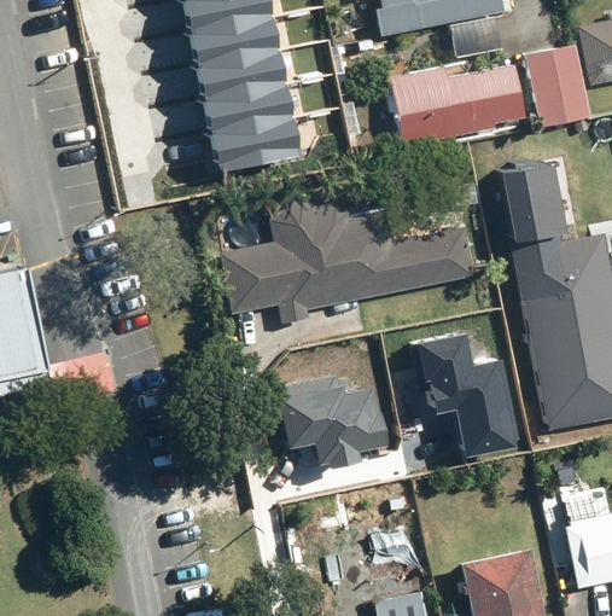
[(181,0),(219,170),(298,154),(264,0),(181,0)]
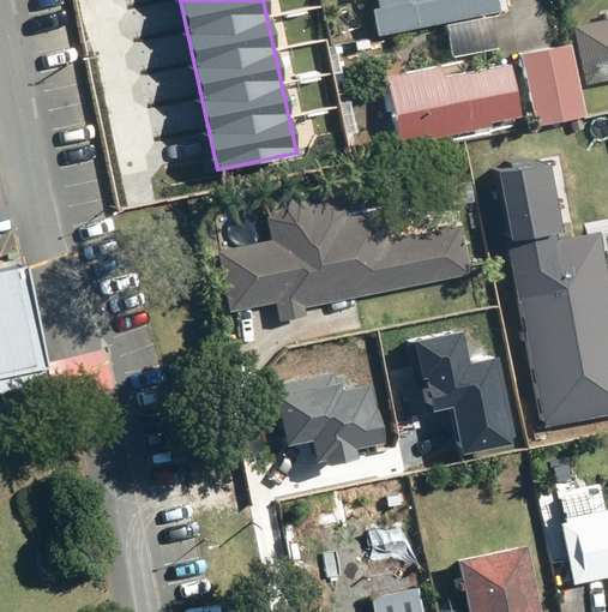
[(372,7),(377,36),(503,12),(499,0),(378,0),(379,6),(372,7)]
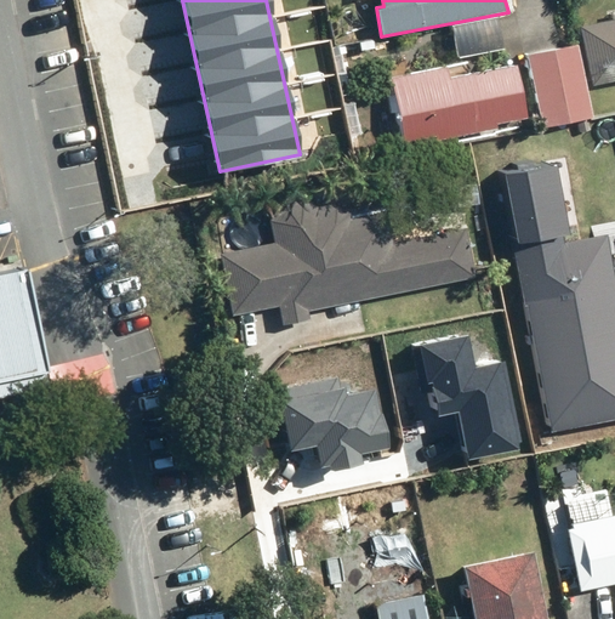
[(614,20),(582,26),(594,84),(614,79),(614,20)]
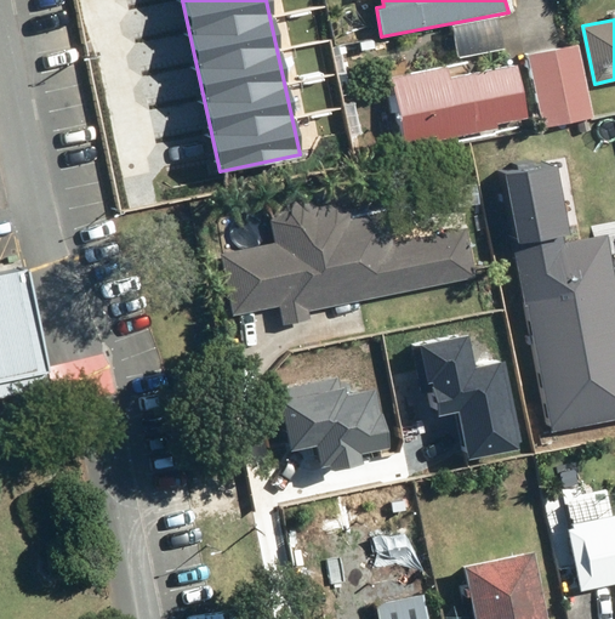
[(530,55),(545,128),(593,118),(579,45),(530,55)]
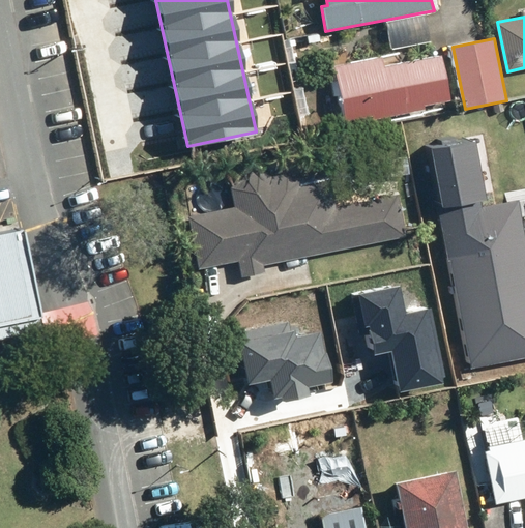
[(336,65),(346,121),(372,116),(373,120),(427,110),(426,106),(450,100),(441,54),(384,64),(382,56),(336,65)]
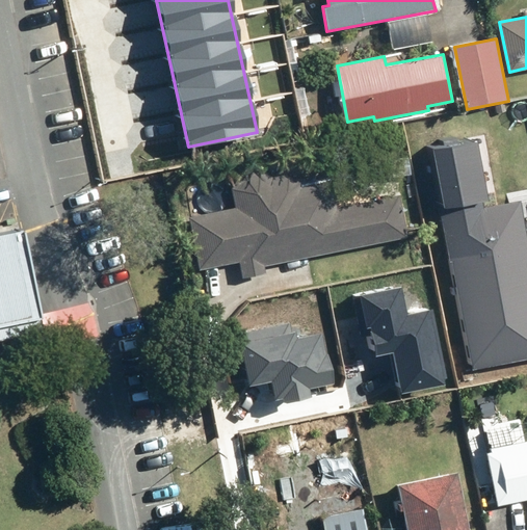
[(436,148),(444,205),(492,197),(483,141),(436,148)]
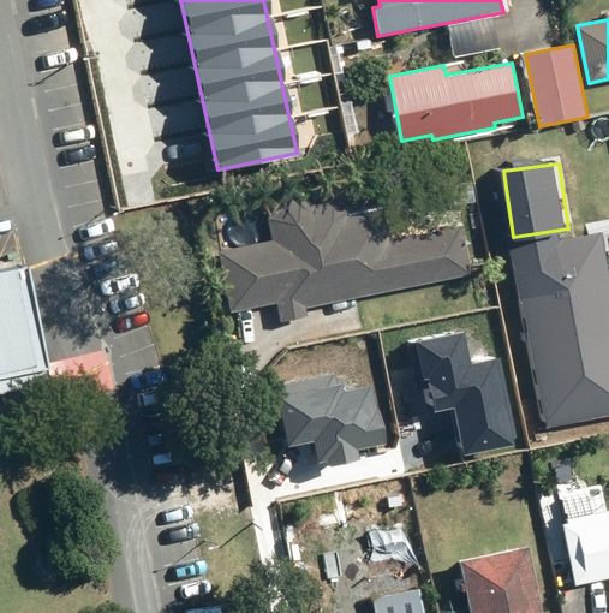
[(220,250),(232,311),(279,303),(282,321),(309,316),(306,305),(475,274),(465,226),(392,239),(386,206),(351,213),(335,202),(317,206),(304,195),(281,200),(268,215),(273,240),(220,250)]
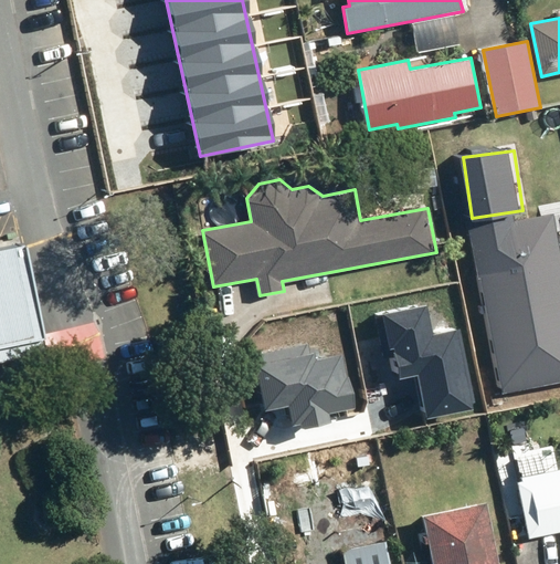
[(472,230),(502,392),(559,380),(559,248),(553,215),(472,230)]
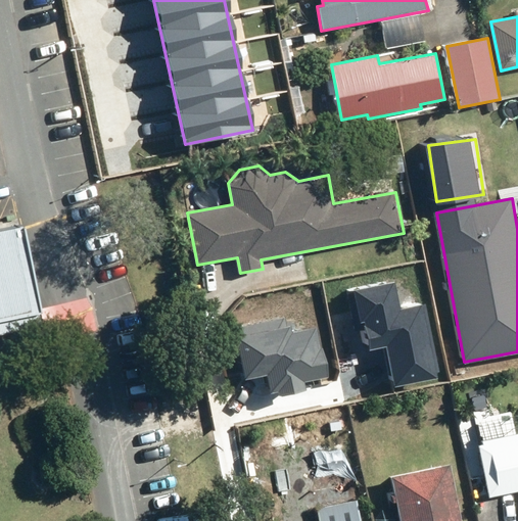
[(0,333),(41,325),(20,230),(0,234),(0,333)]
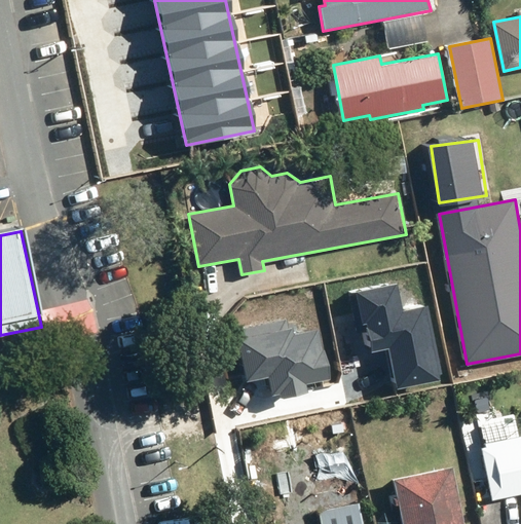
[(385,345),(395,388),(442,378),(426,305),(398,311),(391,279),(354,287),(366,349),(385,345)]
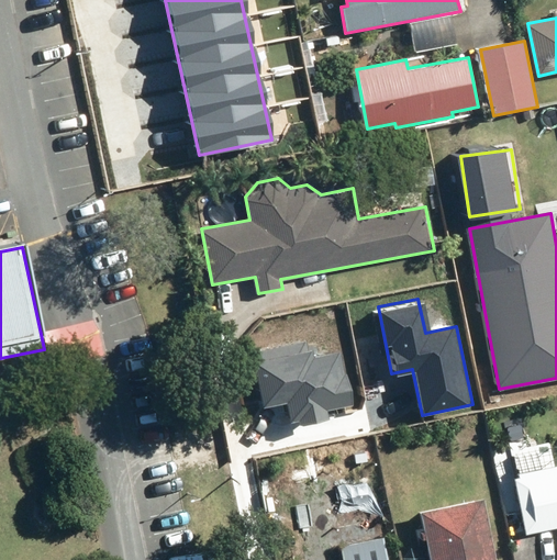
[(256,356),(268,415),(303,409),(308,430),(349,422),(345,400),(348,400),(336,339),(256,356)]
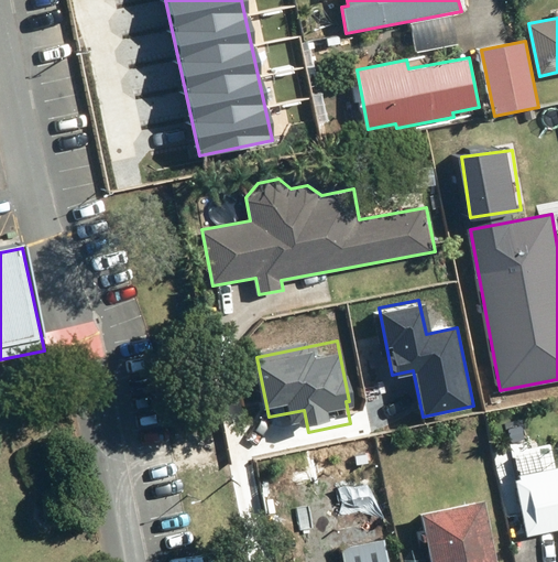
[(557,453),(518,462),(521,476),(515,477),(527,537),(557,531),(557,453)]
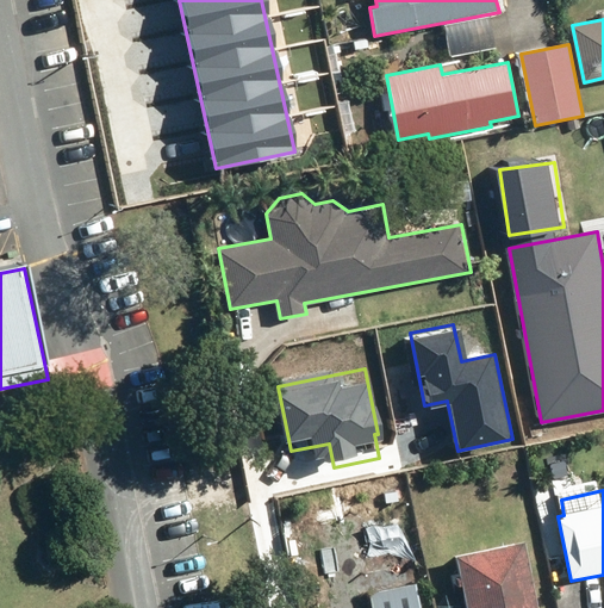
[(537,607),(523,539),(454,554),(466,607),(537,607)]
